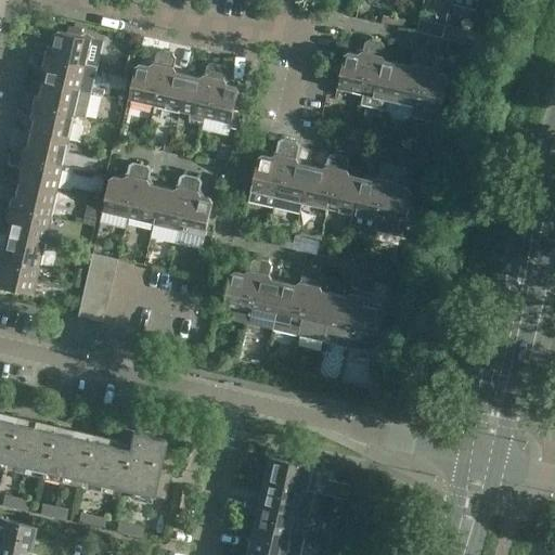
[(450,0),(450,3),(476,9),(478,0),(450,0)]
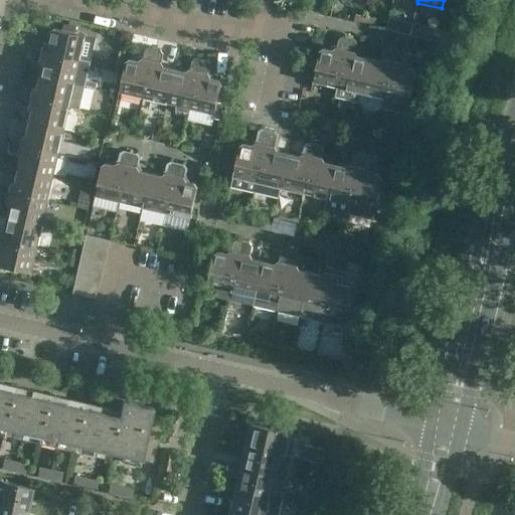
[(365,24),(367,16),(356,13),(355,16),(354,21),(365,24)]
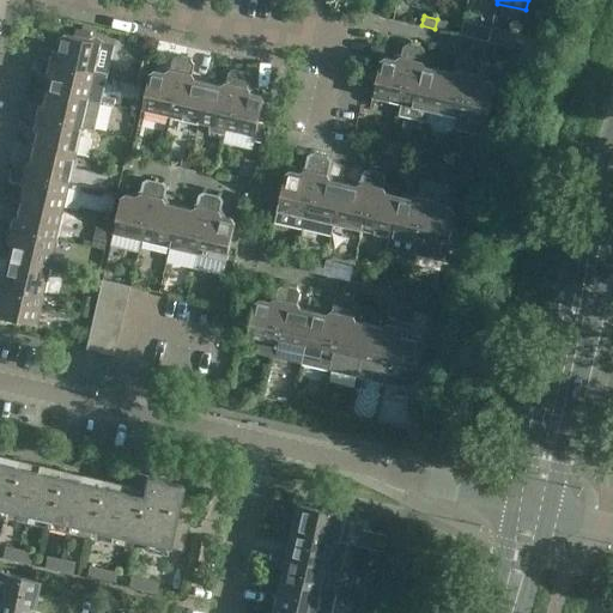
[(449,31),(451,23),(437,19),(435,29),(449,31)]
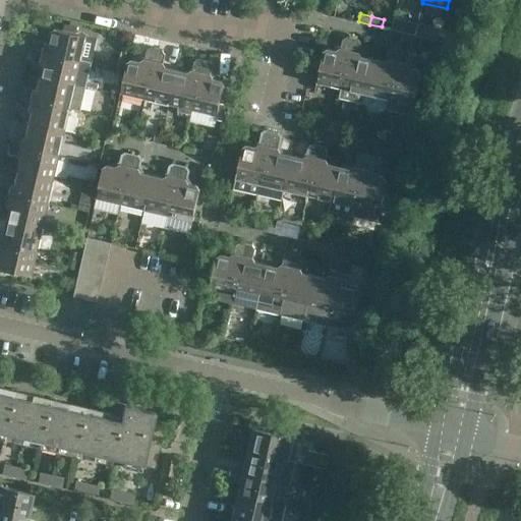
[(33,43),(32,49),(81,60),(88,36),(56,29),(52,31),(50,40),(46,42),(37,40),(33,43)]
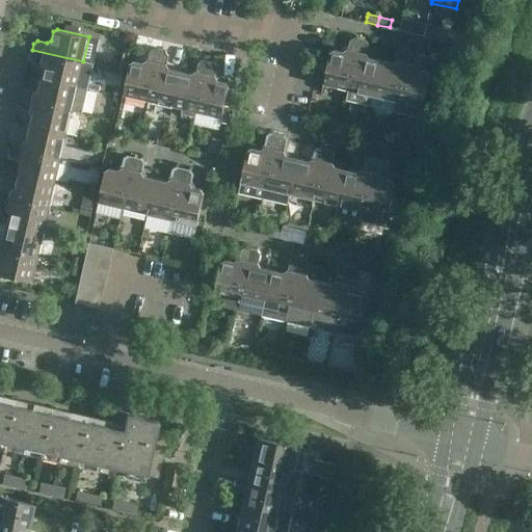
[(348,89),(361,38),(354,37),(350,40),(348,49),(344,51),(335,49),(330,52),(323,83),(348,89)]
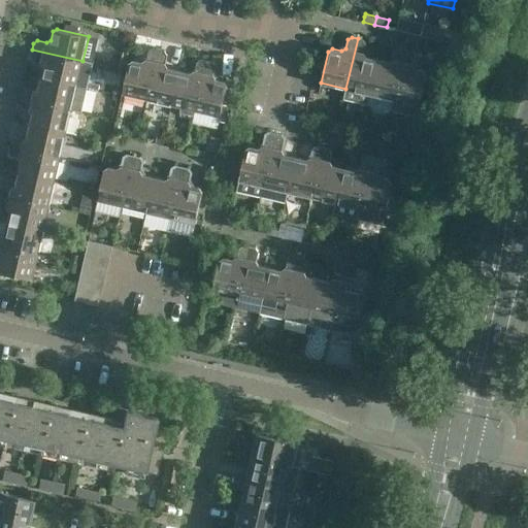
[(367,104),(370,94),(378,59),(366,57),(364,53),(366,43),(363,39),(358,38),(345,89),(343,99),(367,104)]
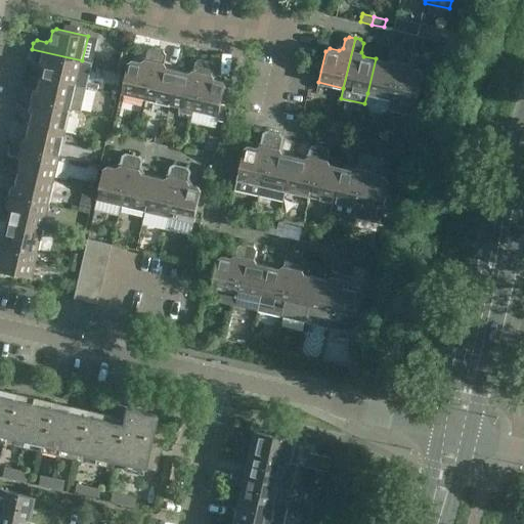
[(146,99),(158,49),(153,47),(147,50),(145,58),(141,61),(133,59),(129,61),(122,93),(146,99)]
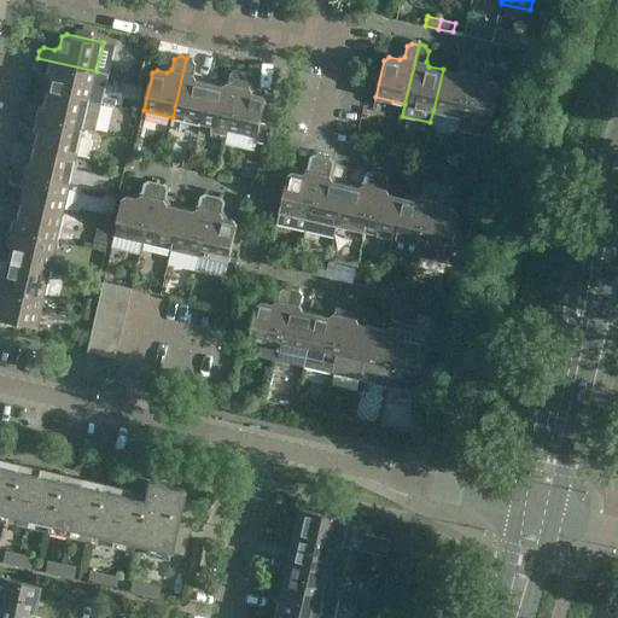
[(461,117),(474,58),(468,56),(464,59),(461,69),(456,73),(443,69),(433,110),(461,117)]
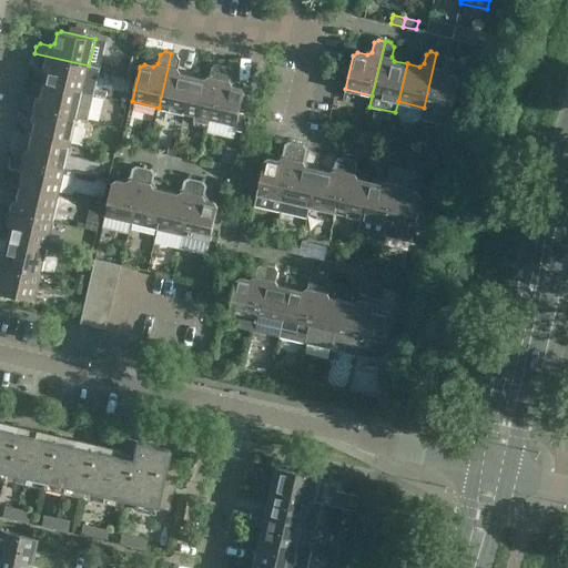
[(100,68),(89,66),(34,53),(32,59),(36,63),(46,66),(48,70),(46,82),(94,93),(100,68)]
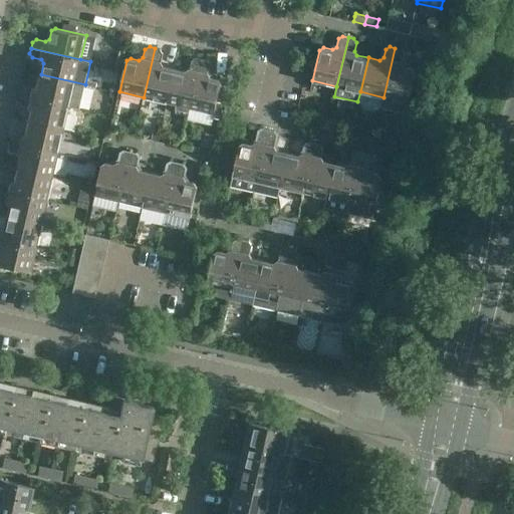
[(167,102),(175,68),(164,66),(161,62),(163,53),(161,49),(155,48),(144,97),(167,102)]
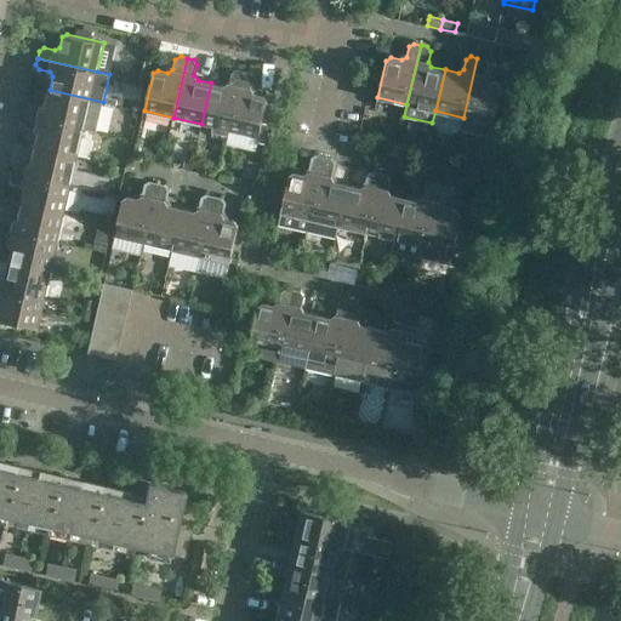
[(484,60),(477,58),(463,118),(461,130),(490,136),(501,87),(499,83),(488,80),(485,75),(488,64),(484,60)]
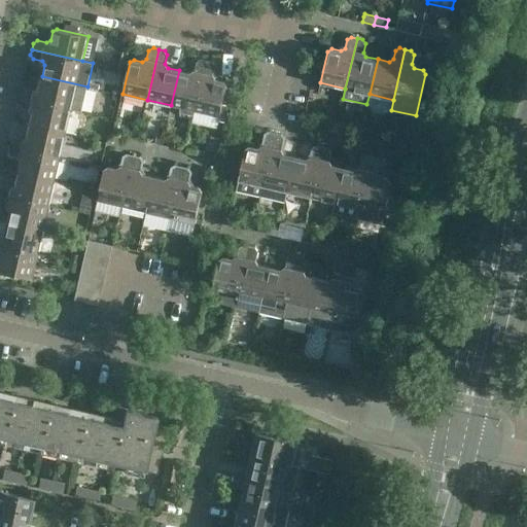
[(196,111),(207,60),(201,59),(197,62),(195,70),(190,73),(179,70),(171,105),(181,107),(179,117),(192,120),(195,111),(196,111)]
